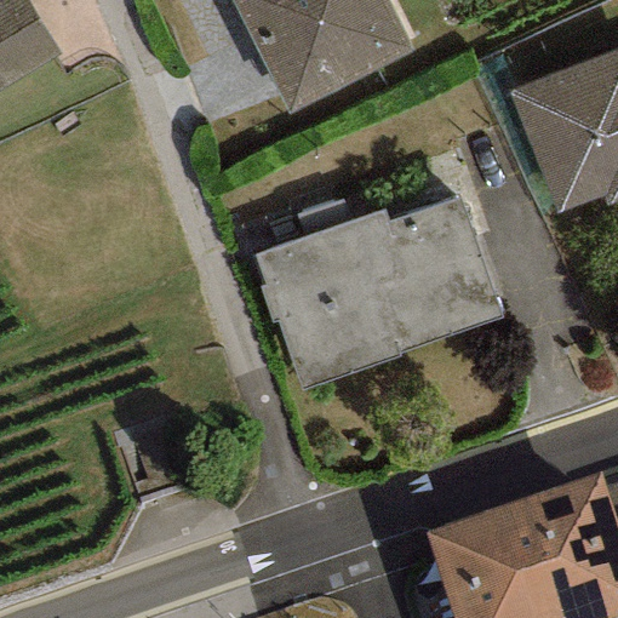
[(0,0),(0,87),(57,57),(27,0),(0,0)]
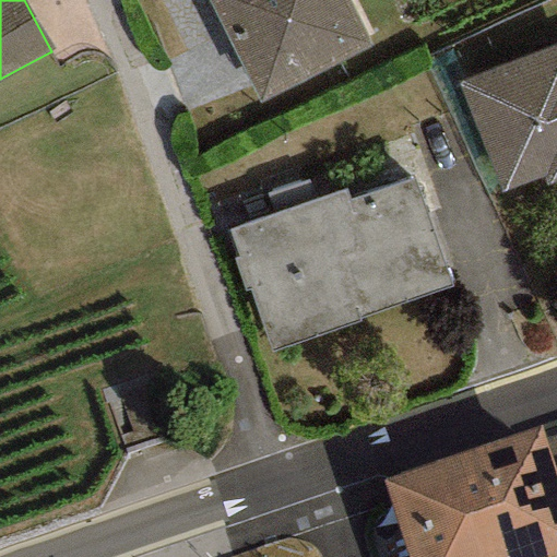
[(209,0),(261,103),(376,45),(352,0),(209,0)]
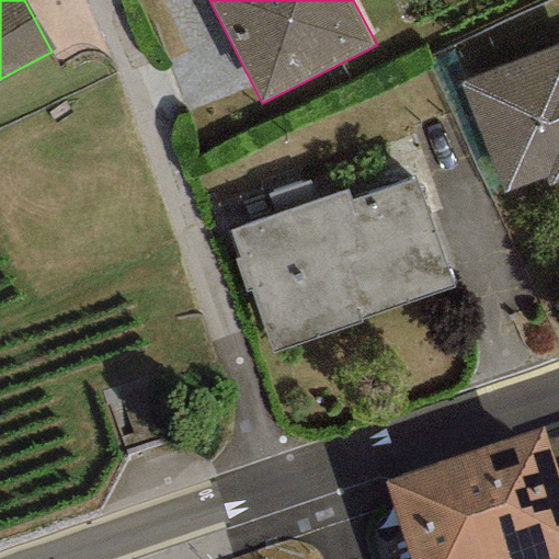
[(558,42),(459,80),(503,192),(546,175),(549,184),(558,181),(558,42)]
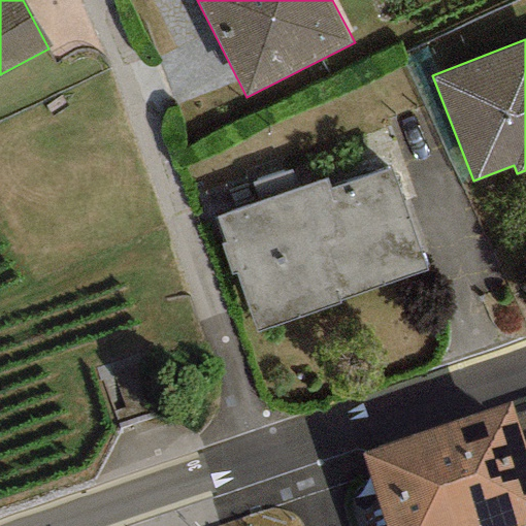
[(327,177),(217,216),(257,329),(427,269),(390,168),(330,188),(327,177)]
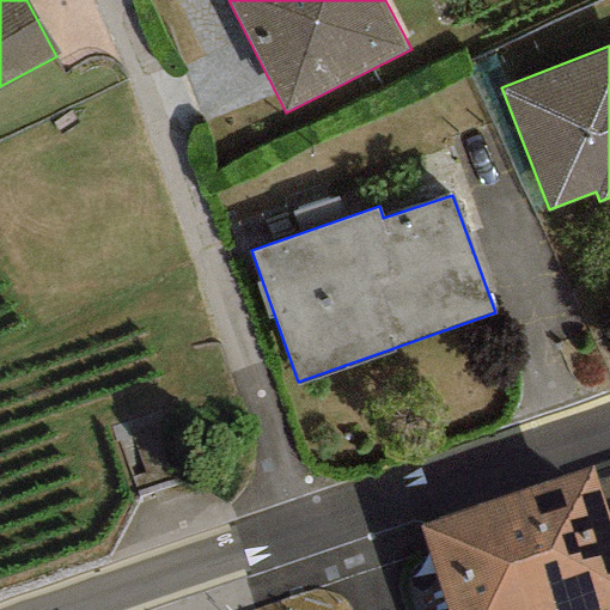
[(593,465),(504,494),(543,609),(598,609),(609,607),(609,512),(598,481),(593,465)]
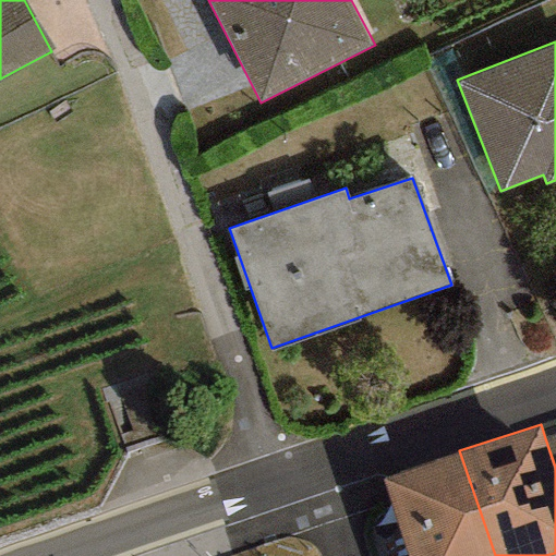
[(555,434),(545,438),(555,467),(555,434)]
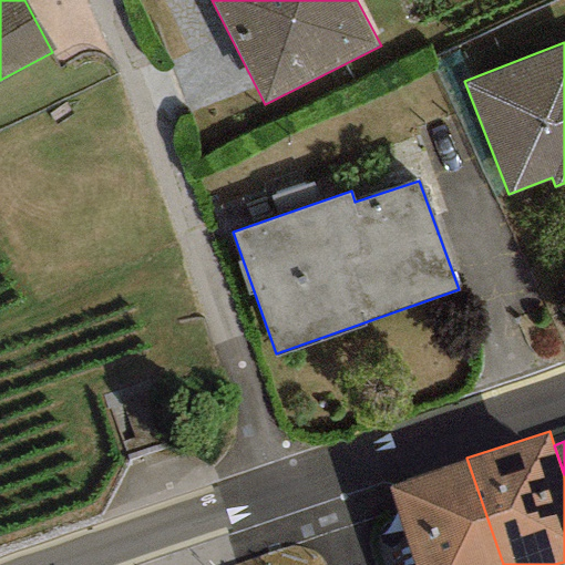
[(503,564),(466,458),(389,484),(417,564),(503,564)]
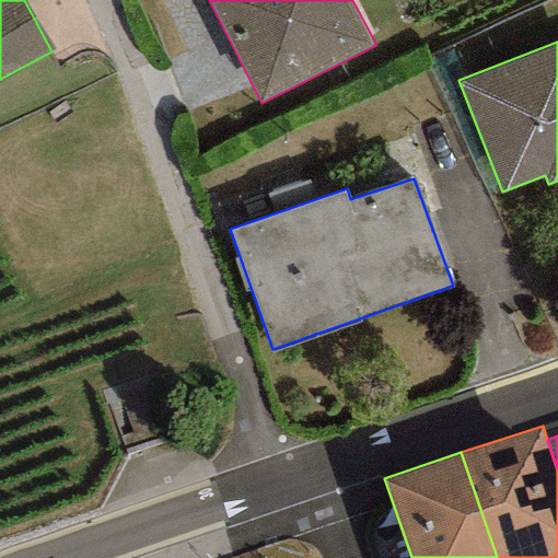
All buildings are outlined.
